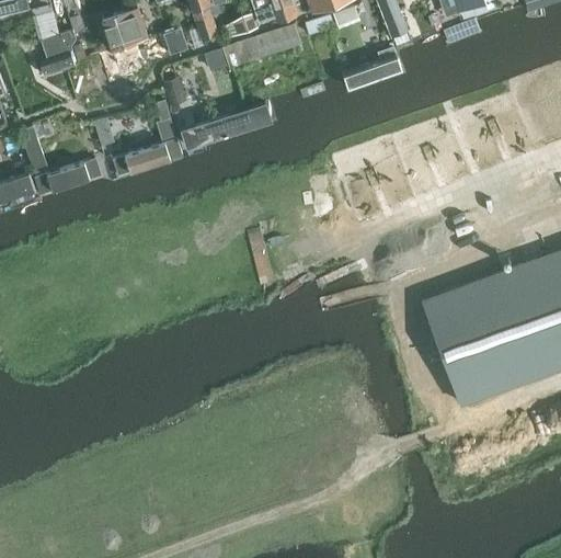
[(0,0),(0,18),(31,10),(27,0),(0,0)]
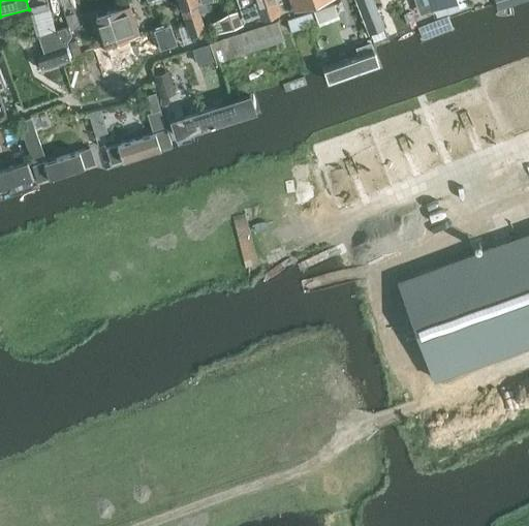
[(176,0),(182,19),(189,38),(205,33),(198,12),(206,10),(203,3),(213,0),(176,0)]
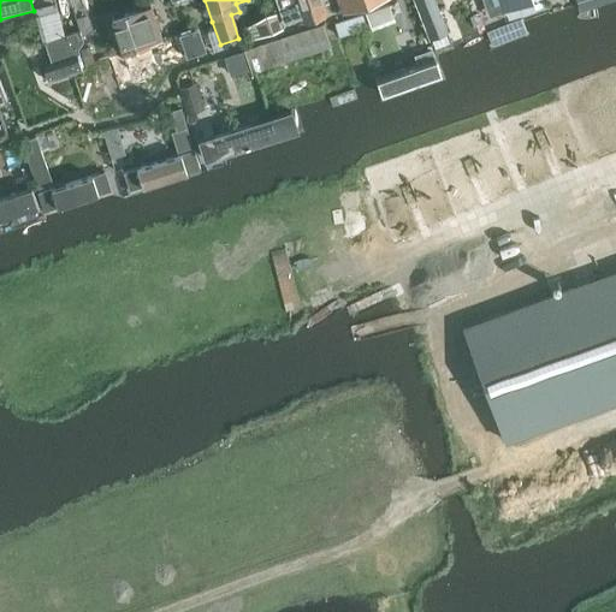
[(301,18),(303,24),(327,16),(321,0),(278,0),(286,23),(301,18)]
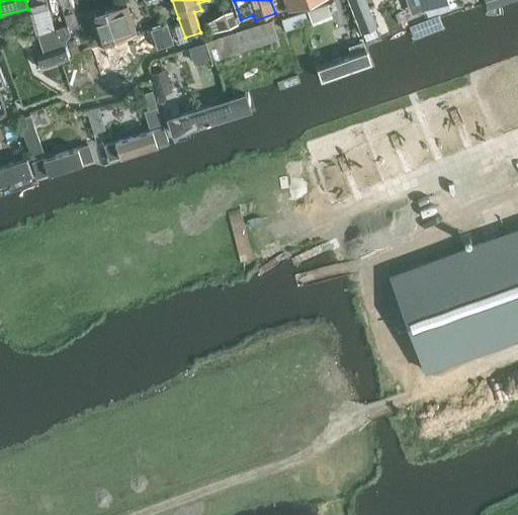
[(284,0),(288,11),(320,0),(284,0)]
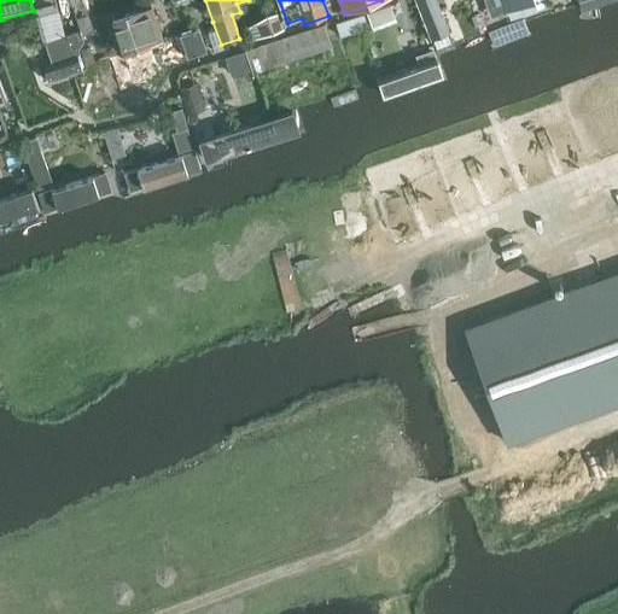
[(415,0),(432,44),(449,36),(435,0),(415,0)]
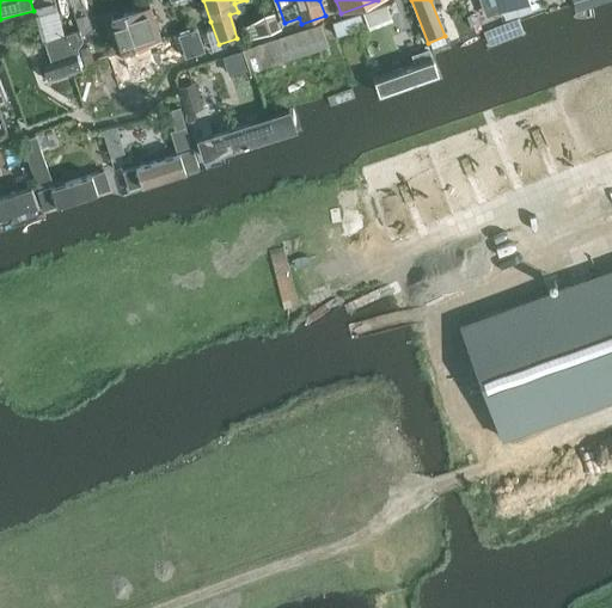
[(494,0),(499,11),(525,2),(524,0),(494,0)]
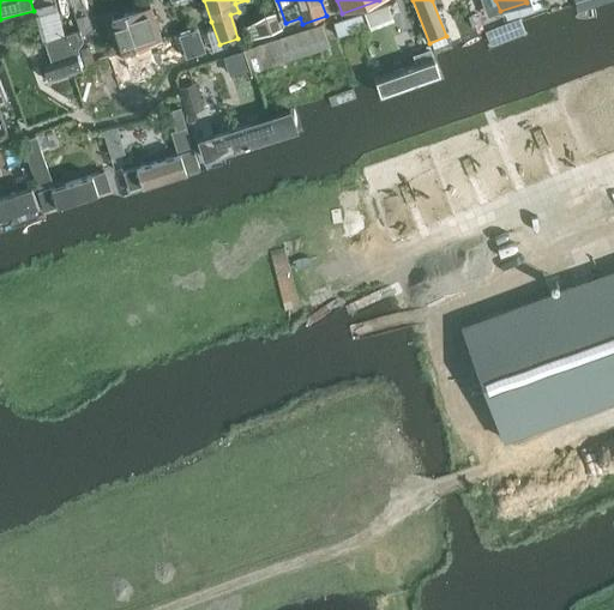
[(613,0),(573,0),(578,12),(613,0)]
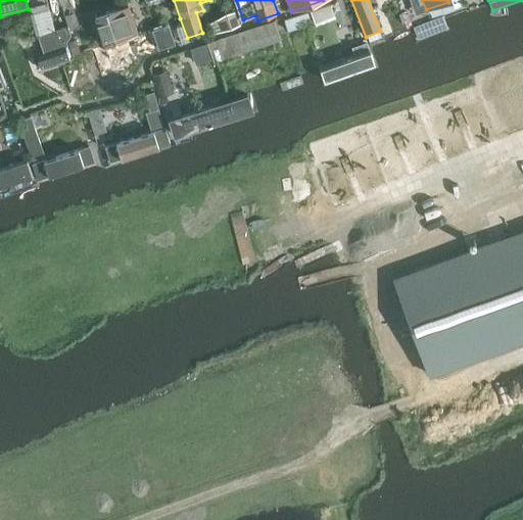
[(330,6),(311,13),(316,27),(335,19),(334,16),(330,6)]
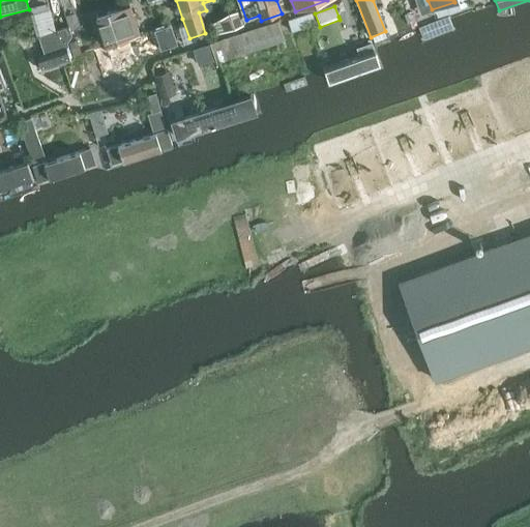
[(107,49),(128,41),(140,38),(130,9),(96,21),(107,49)]
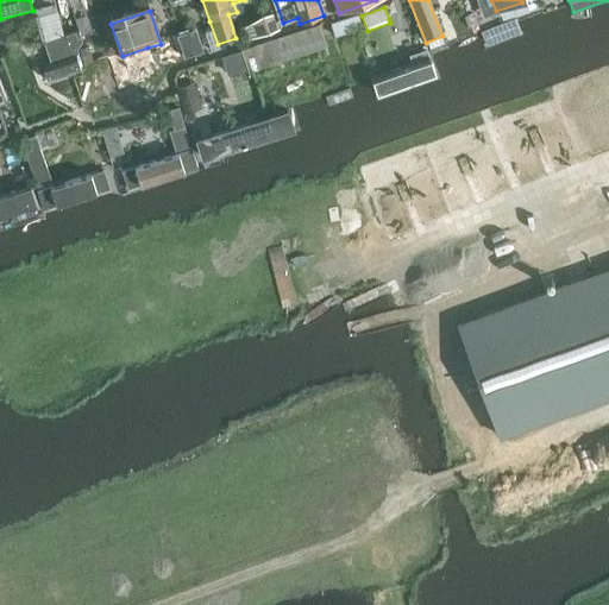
[(253,23),(245,29),(250,42),(278,32),(274,16),(253,23)]
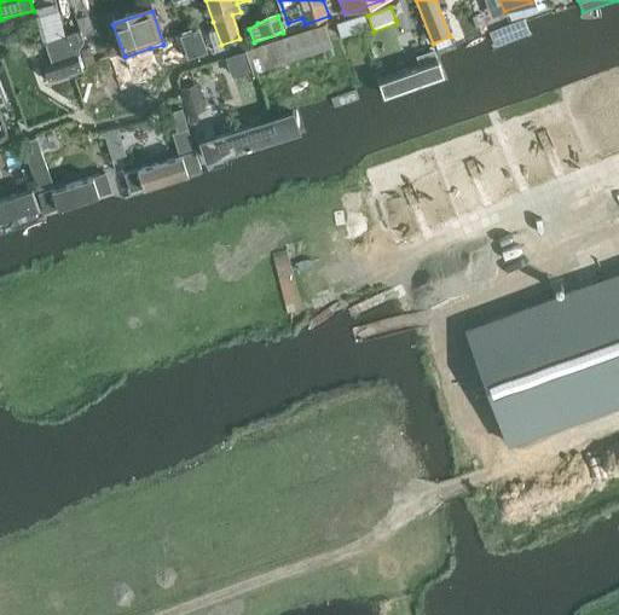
[(364,17),(336,27),(341,39),(368,29),(364,17)]
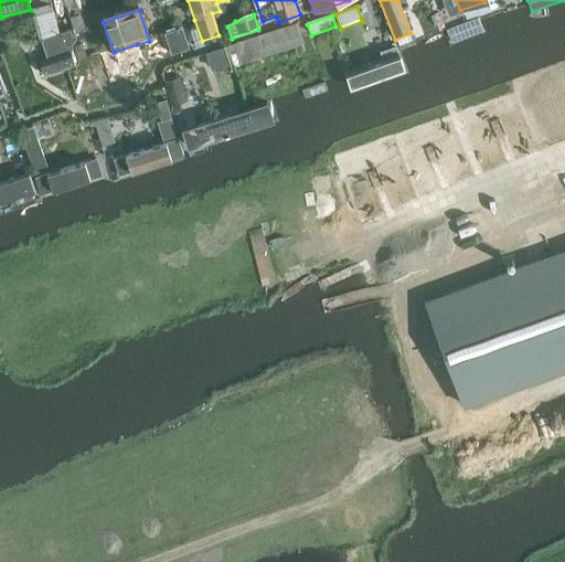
[(80,19),(71,21),(74,31),(74,33),(83,31),(80,19)]
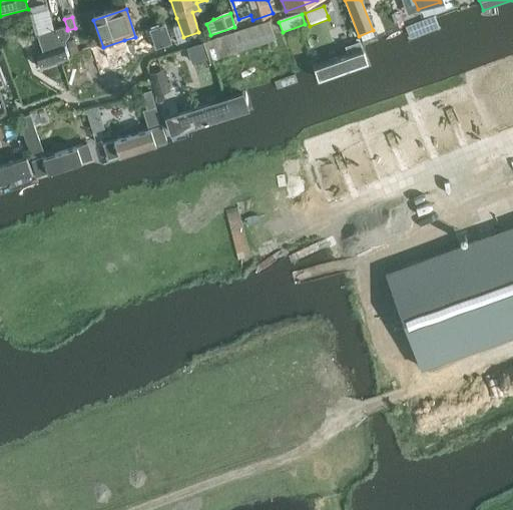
[(391,17),(382,21),(387,34),(396,30),(391,17)]
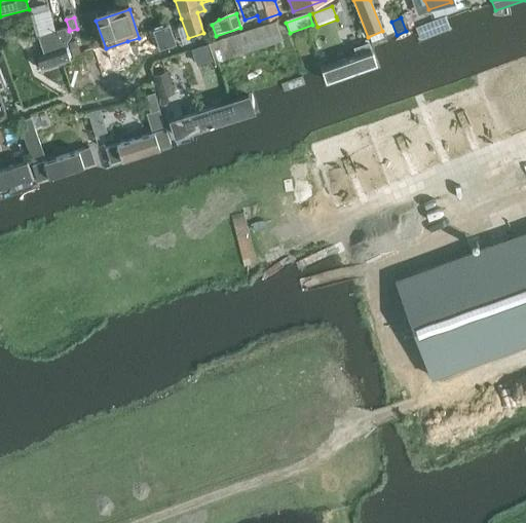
[(209,45),(215,64),(282,42),(275,24),(209,45)]
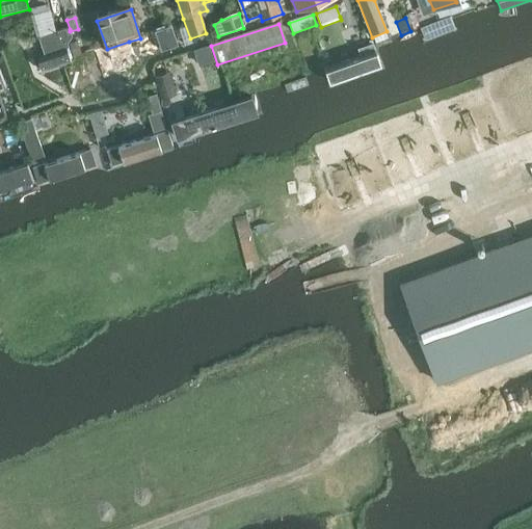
[(70,29),(38,40),(44,56),(59,51),(67,49),(69,48),(68,47),(68,46),(72,37),(70,31),(70,29)]
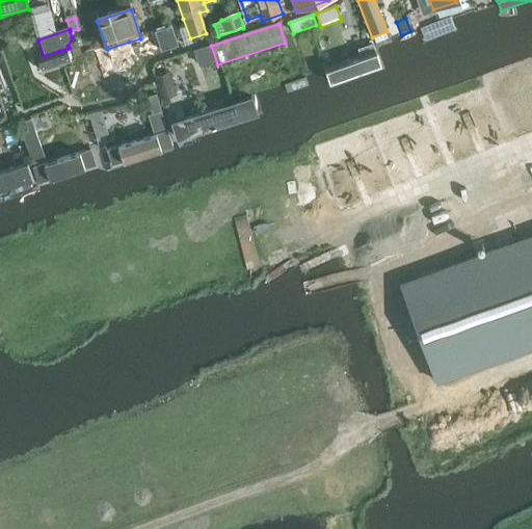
[(169,29),(155,34),(161,53),(176,48),(169,29)]
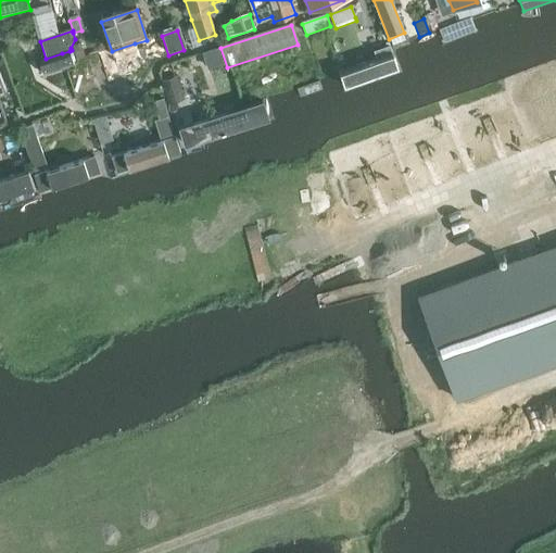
[(99,55),(114,100),(130,95),(126,80),(144,74),(135,44),(112,51),(99,55)]
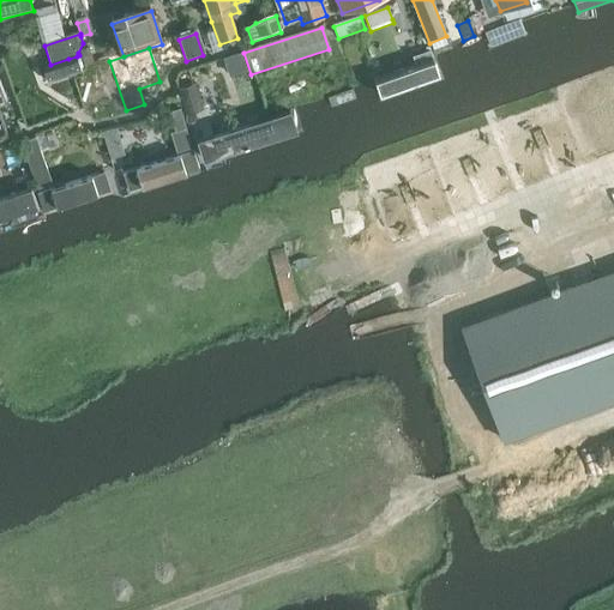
[(88,50),(78,54),(79,55),(83,67),(91,64),(88,50)]
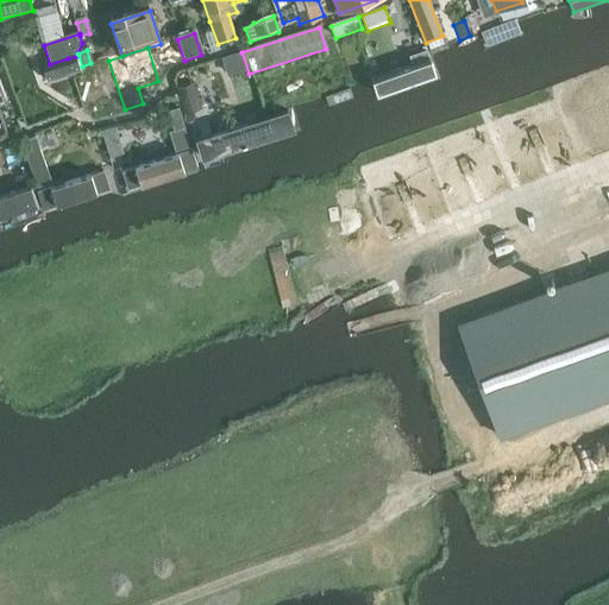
[(238,54),(223,60),(228,77),(244,73),(238,54)]
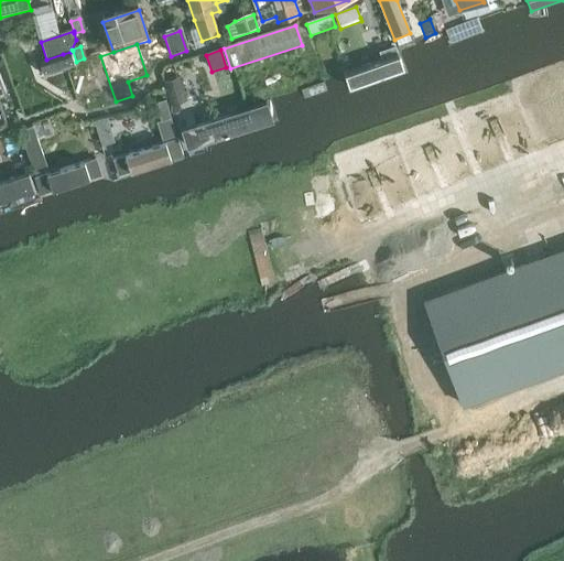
[(45,77),(75,66),(71,52),(63,54),(46,60),(40,62),(45,77)]
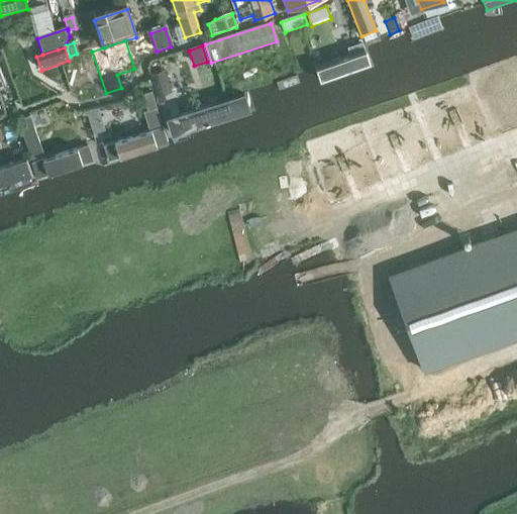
[(152,47),(142,50),(144,56),(154,53),(152,47)]
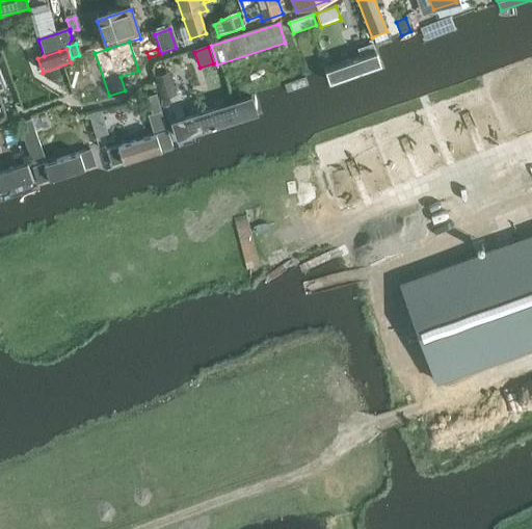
[(330,86),(381,69),(375,51),(324,69),(330,86)]
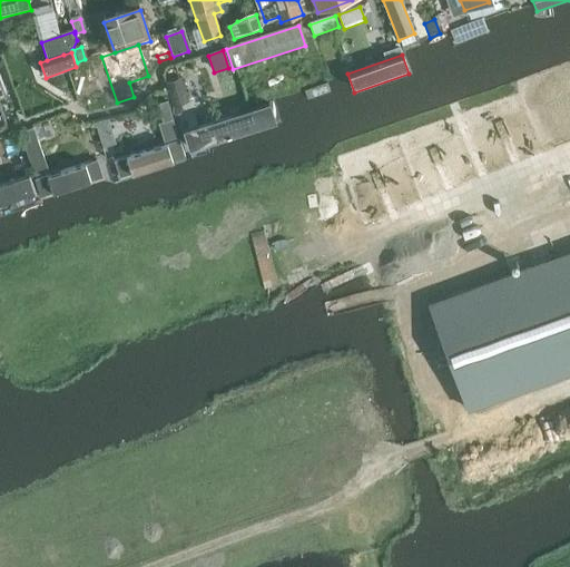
[(180,80),(168,85),(176,107),(178,106),(188,103),(180,80)]
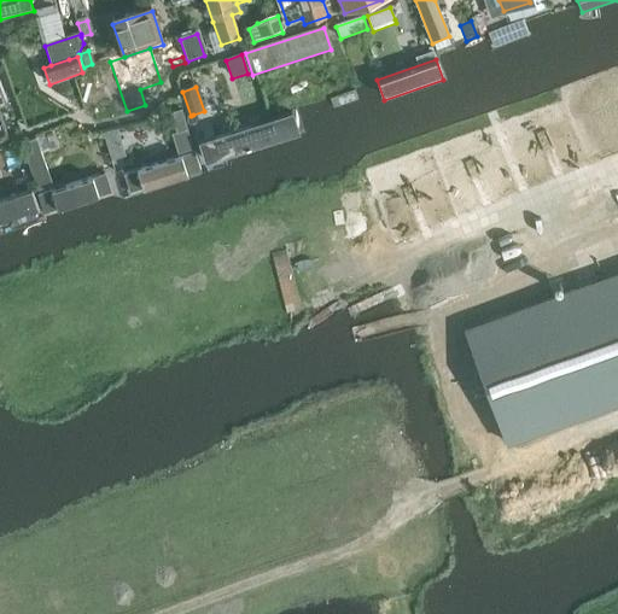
[(182,111),(172,115),(176,133),(173,135),(178,155),(193,150),(182,111)]
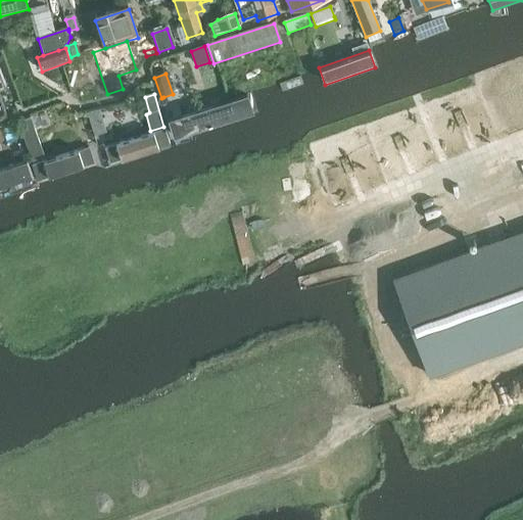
[(167,121),(173,138),(252,113),(247,96),(167,121)]
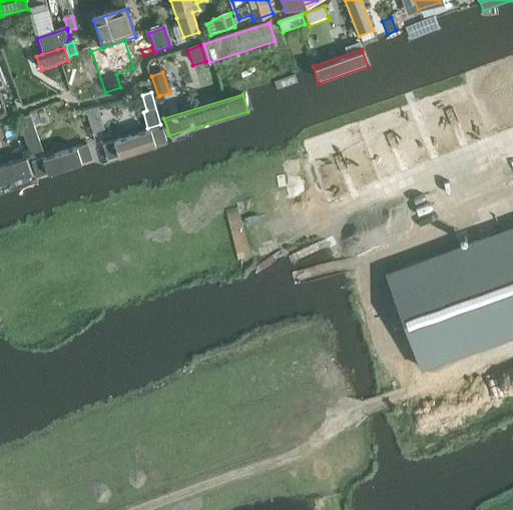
[(32,159),(43,154),(30,117),(19,120),(32,159)]
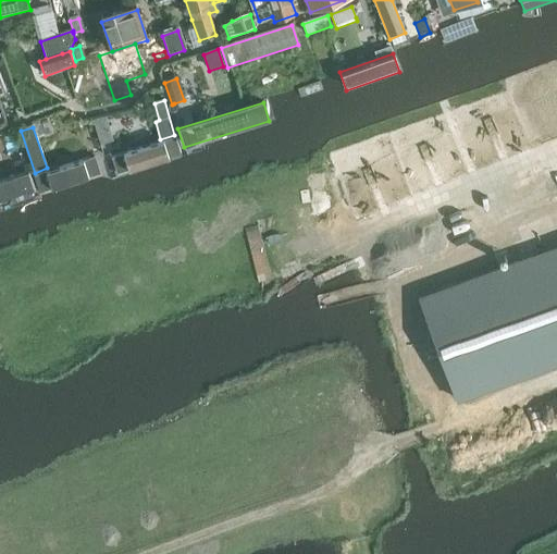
[(110,159),(115,177),(182,157),(175,138),(110,159)]
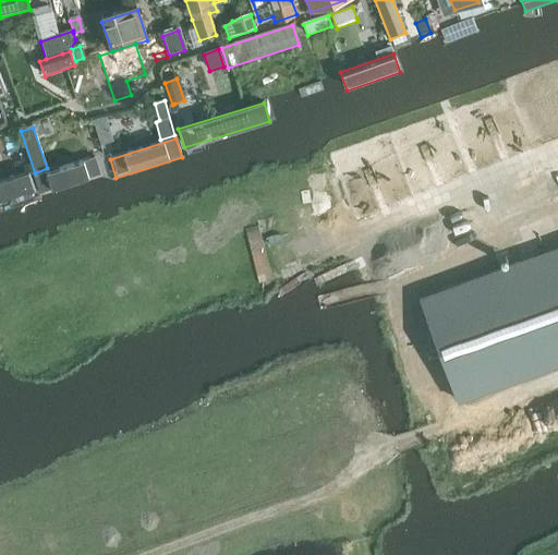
[(408,151),(378,161),(384,178),(413,167),(408,151)]
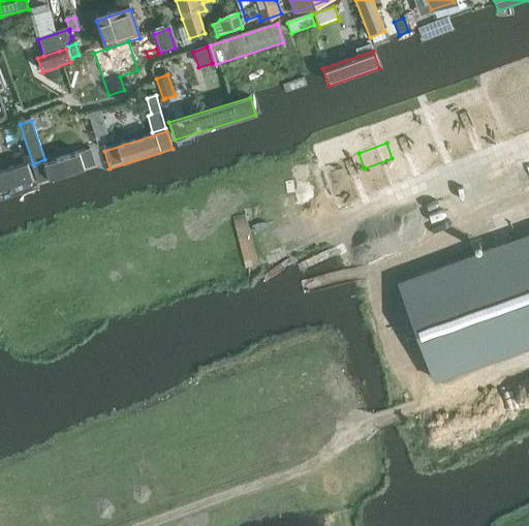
[(31,168),(37,186),(96,167),(91,150),(31,168)]
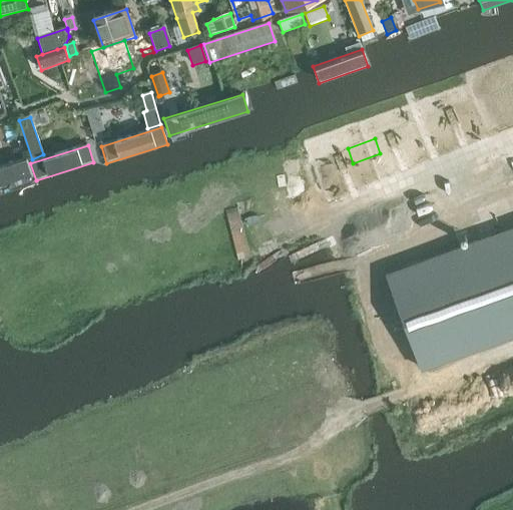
[(0,167),(0,184),(31,174),(26,158),(0,167)]
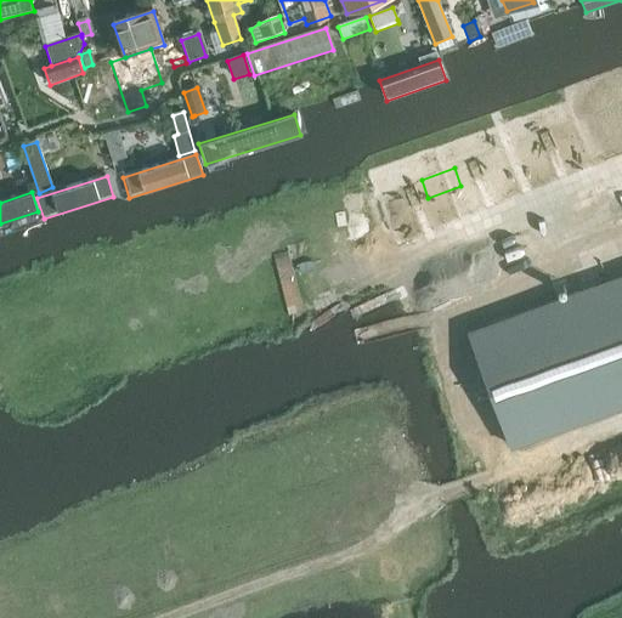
[(621,276),(467,333),(509,447),(621,404),(621,276)]
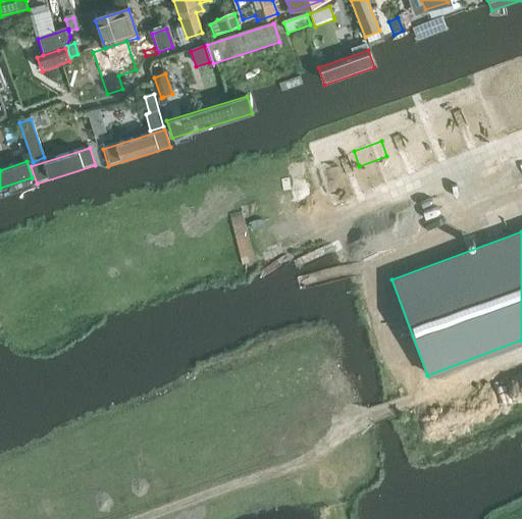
[(393,238),(397,249),(412,244),(408,232),(393,238)]
